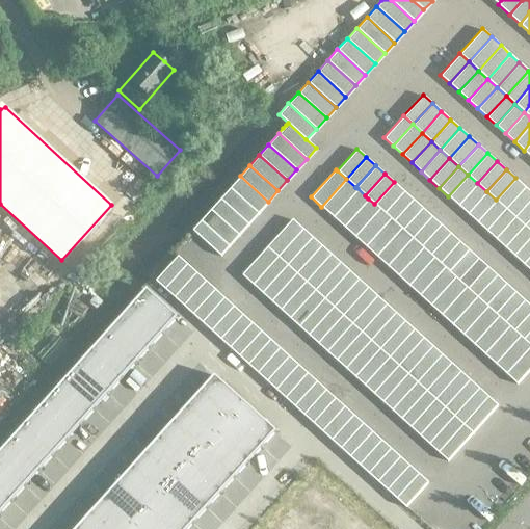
[(477,183),(468,175),(448,196),(457,205),(477,183)]
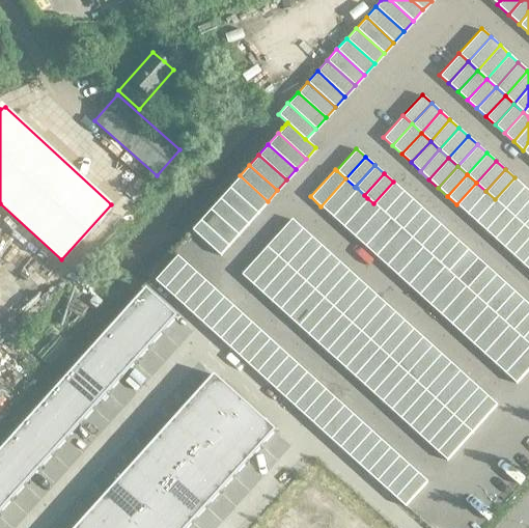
[(240,175),(229,187),(257,212),(268,201),(240,175)]
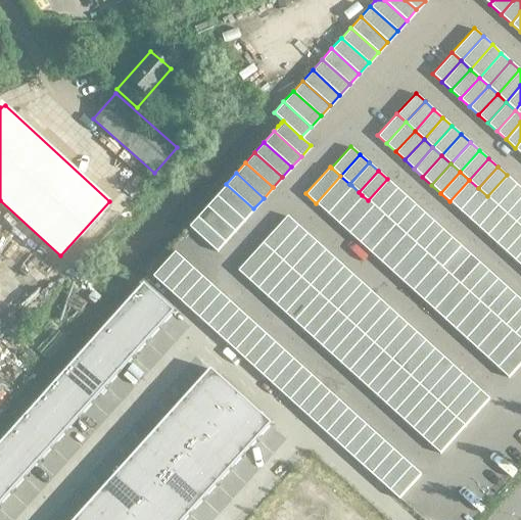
[(496,204),(516,183),(507,175),(487,196),(496,204)]
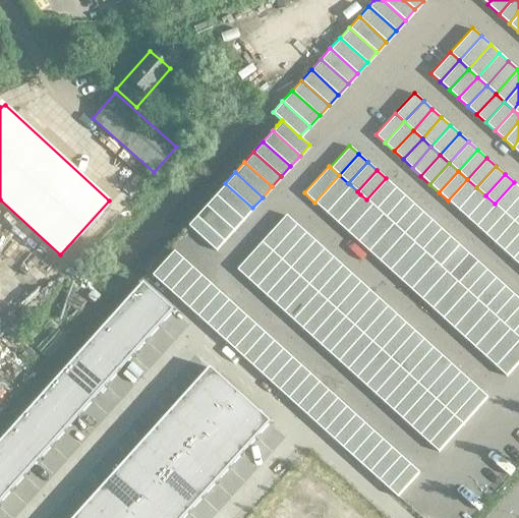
[(339,175),(314,203),(326,212),(350,184),(348,183),(339,175)]
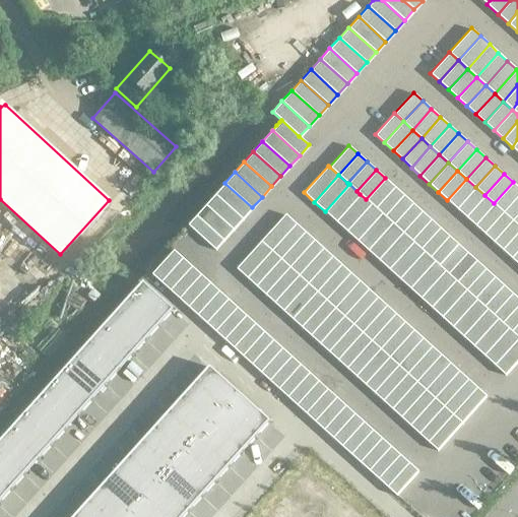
[(385,178),(366,199),(371,203),(375,207),(394,186),(385,178)]
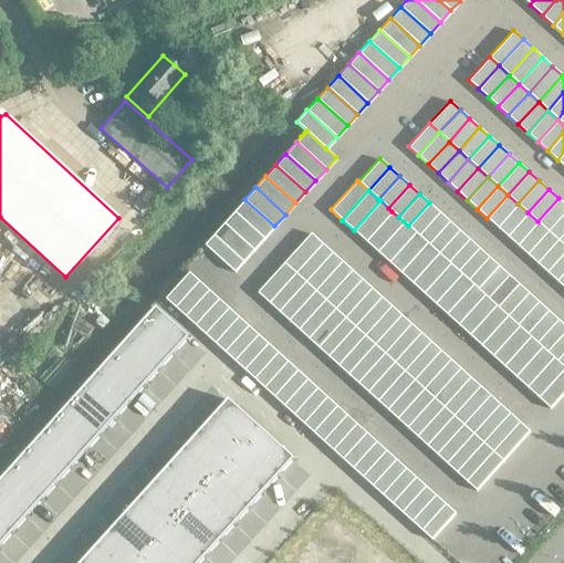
[(518,204),(508,195),(487,218),(497,227),(518,204)]
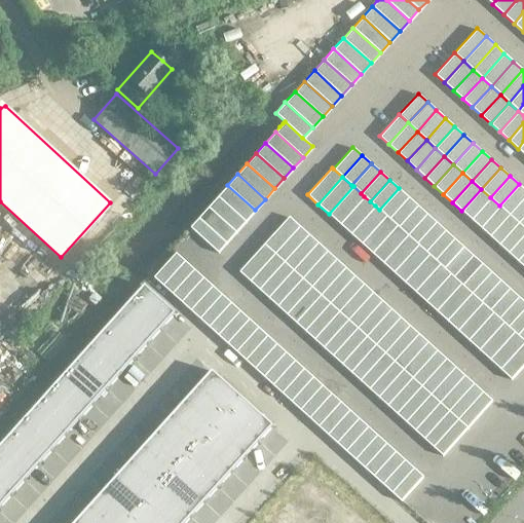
[(509,214),(523,196),(523,189),(519,184),(499,206),(509,214)]
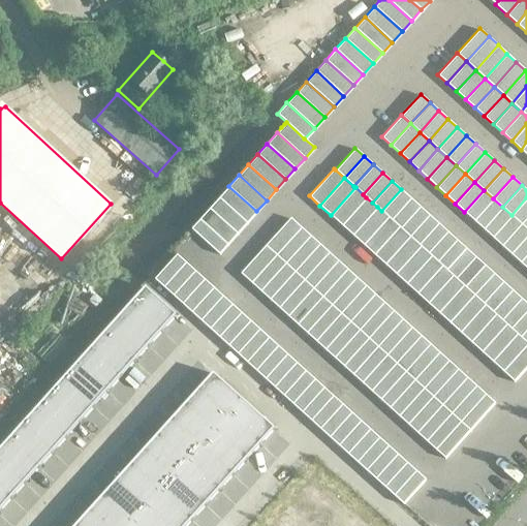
[(228,186),(219,196),(247,221),(256,211),(228,186)]
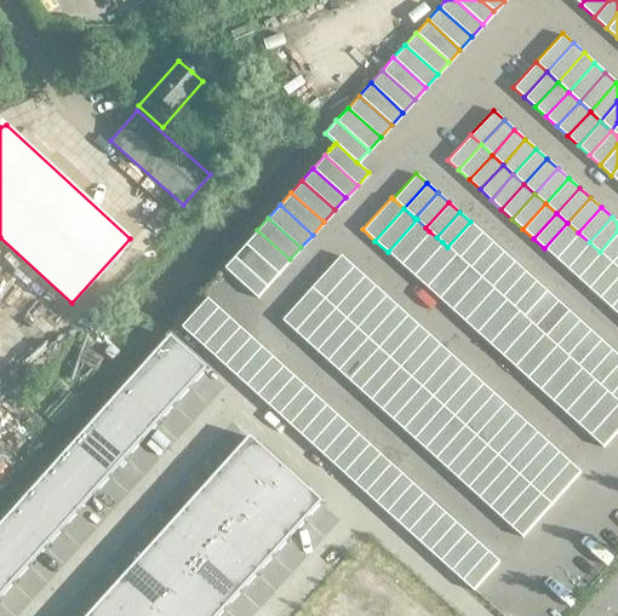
[(417,219),(388,252),(400,264),(429,231),(425,228),(417,219)]
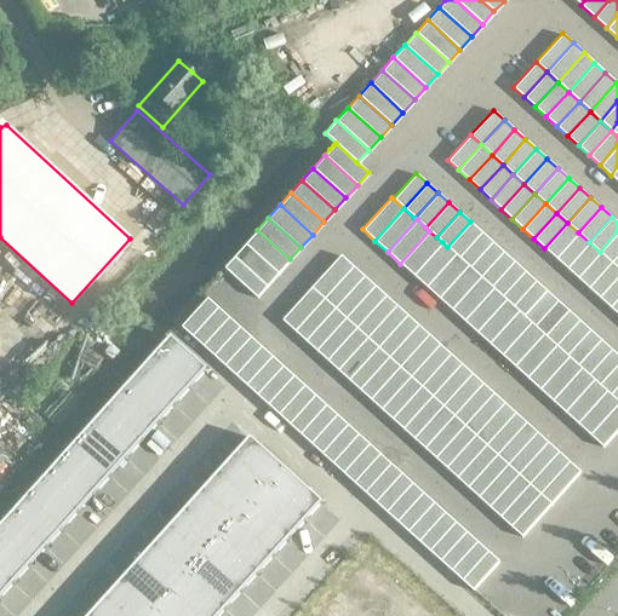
[(470,222),(447,247),(455,254),(458,257),(481,231),(470,222)]
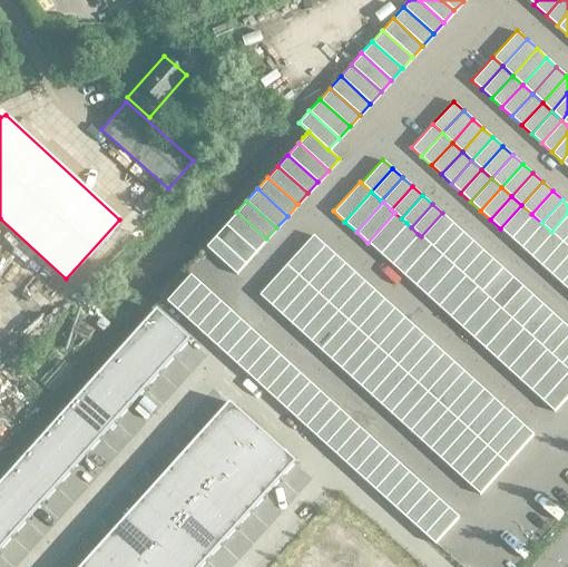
[(531,214),(521,205),(500,228),(510,237),(531,214)]
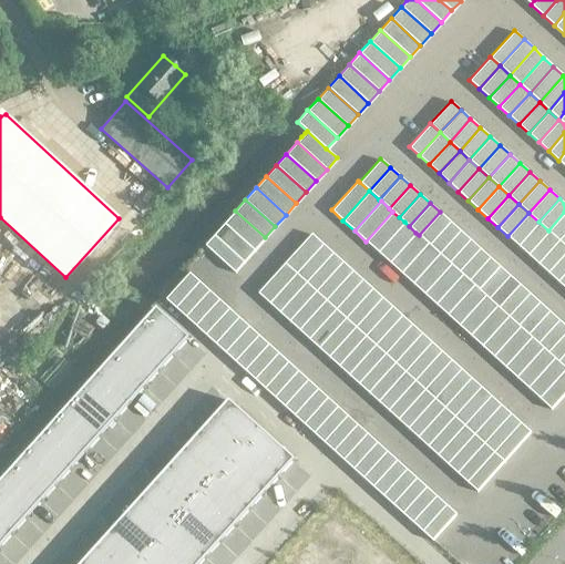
[(235,211),(225,222),(255,248),(265,237),(235,211)]
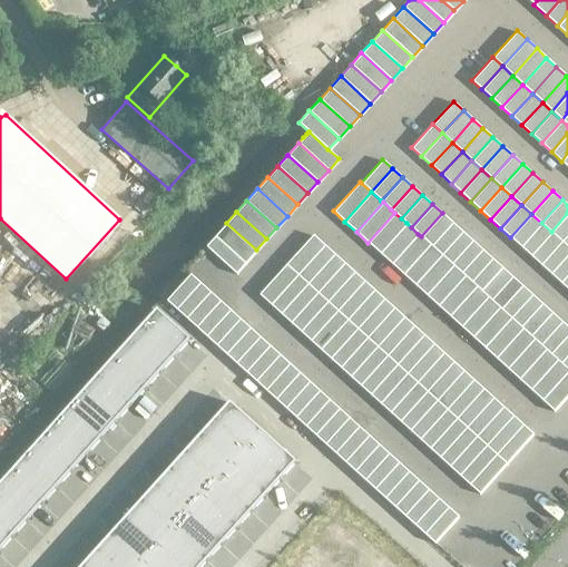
[(394,213),(368,243),(379,253),(407,223),(401,218),(394,213)]
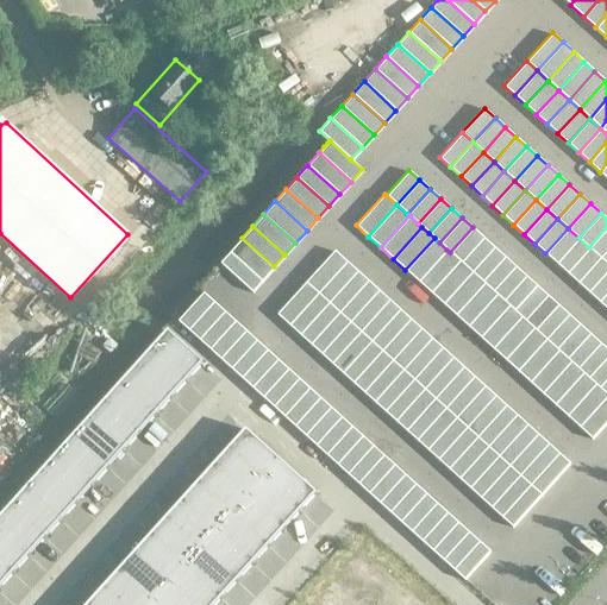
[(473,227),(450,252),(458,260),(461,262),(483,237),(473,227)]
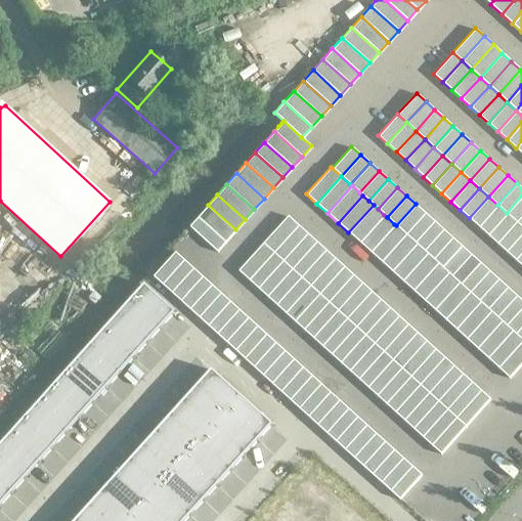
[(516,221),(521,214),(521,196),(507,213),(516,221)]
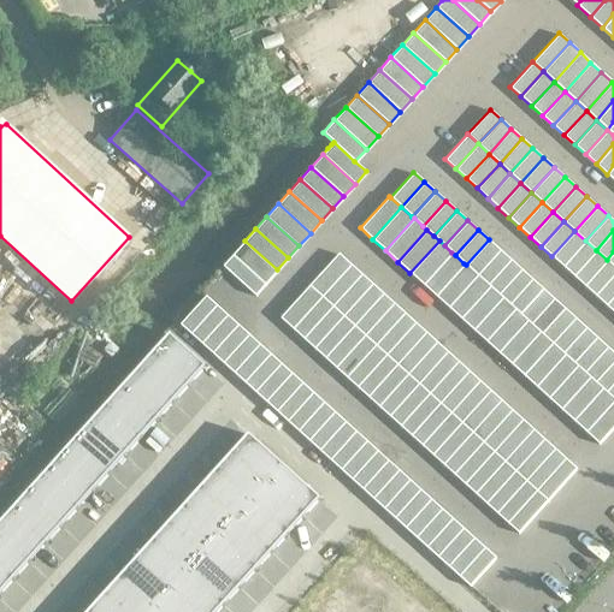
[(585,241),(574,231),(551,256),(562,266),(585,241)]
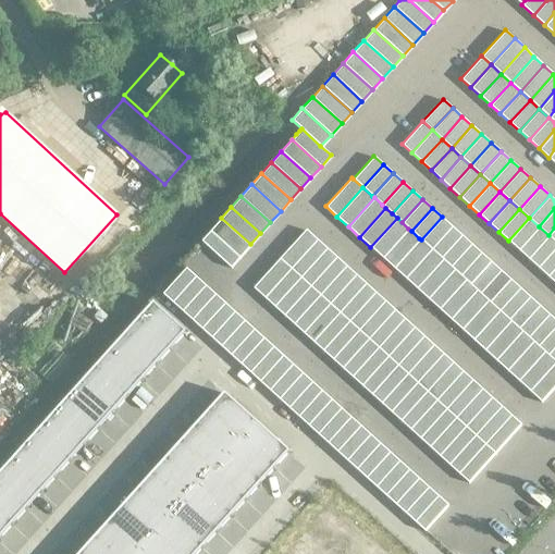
[(442,217),(421,239),(431,248),(452,225),(442,217)]
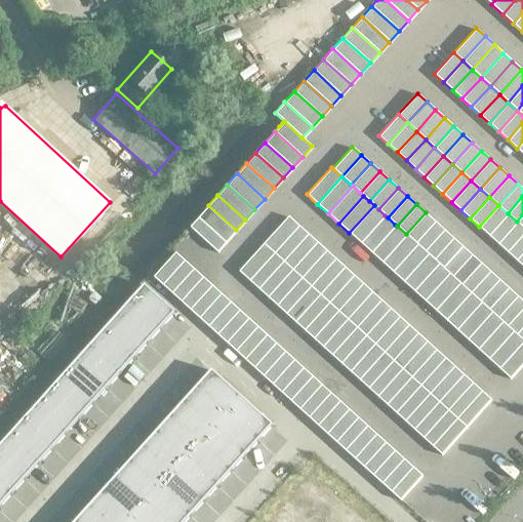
[(208,205),(199,215),(227,241),(236,230),(208,205)]
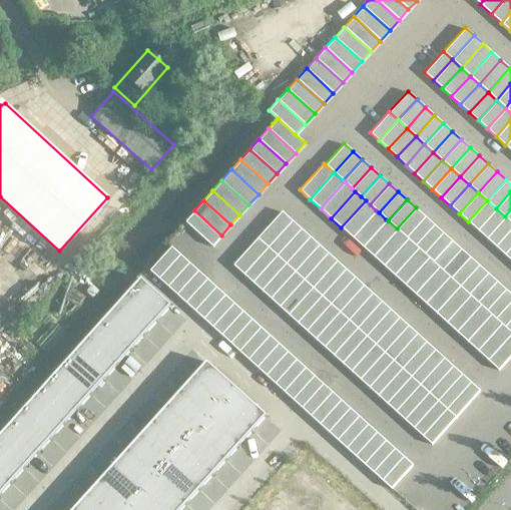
[(366,200),(341,227),(352,236),(376,210),(370,204),(366,200)]
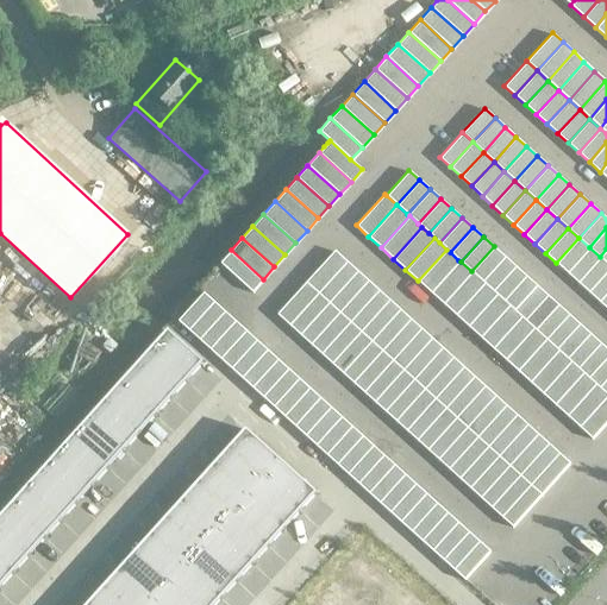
[(589,247),(579,238),(556,263),(567,272),(589,247)]
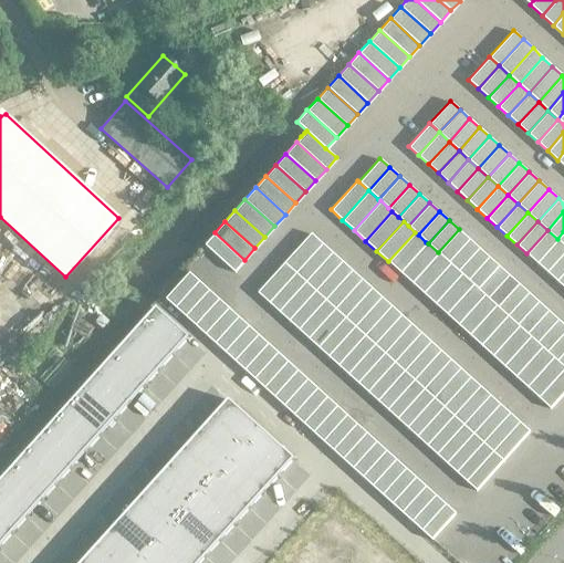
[(459,229),(438,252),(448,261),(468,238),(459,229)]
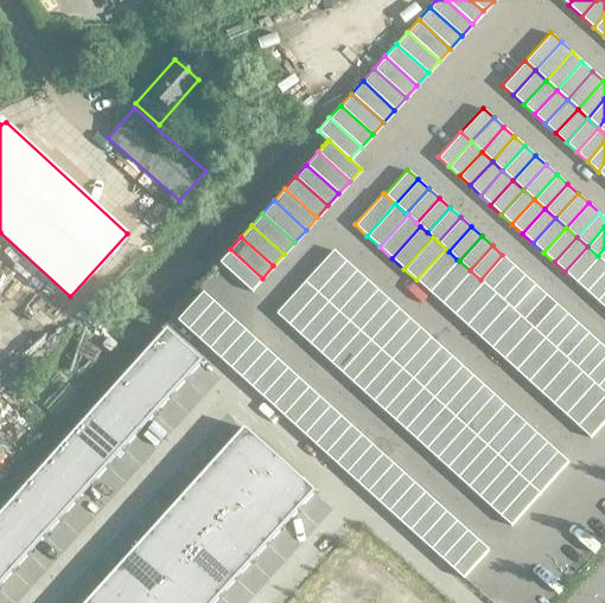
[(598,256),(587,247),(565,271),(575,281),(598,256)]
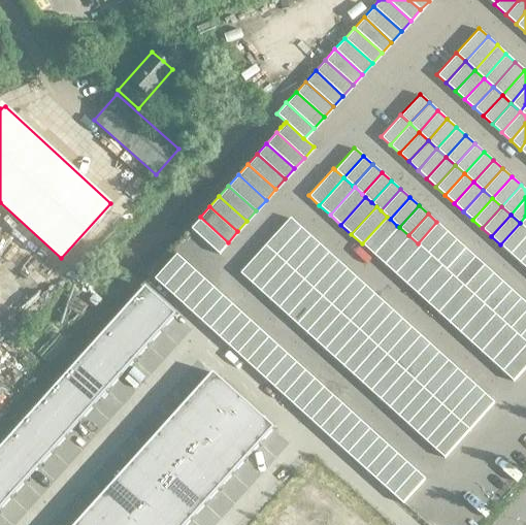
[(200,217),(190,228),(218,253),(228,242),(200,217)]
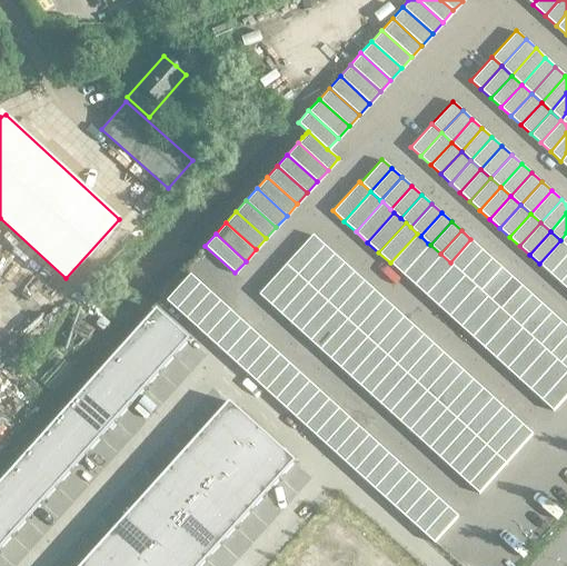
[(311,234),(285,264),(296,274),(324,244),(311,234)]
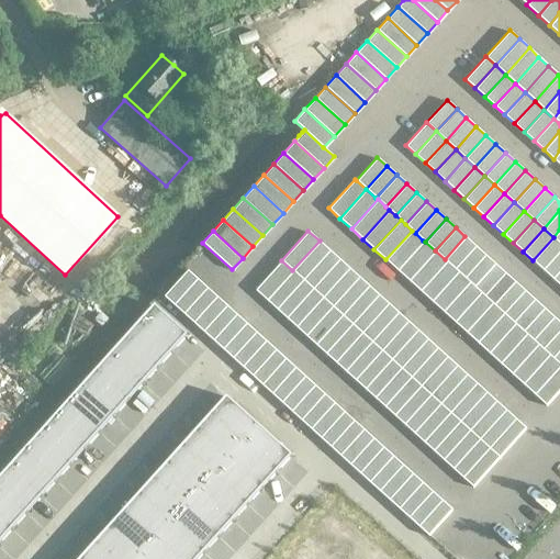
[(412,231),(385,259),(396,270),(423,241),(415,233),(412,231)]
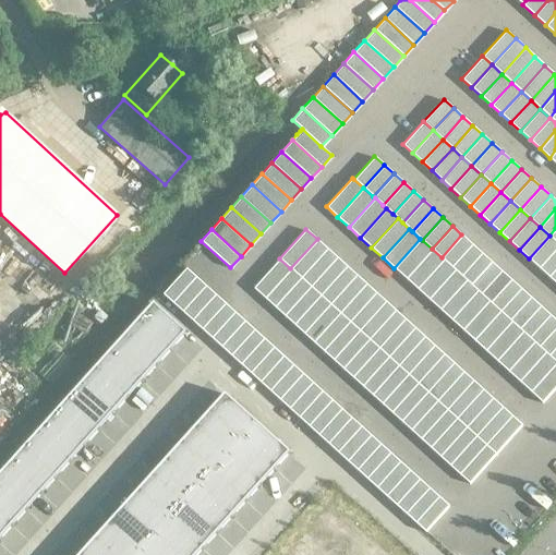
[(461,234),(442,257),(443,260),(450,266),(471,243),(461,234)]
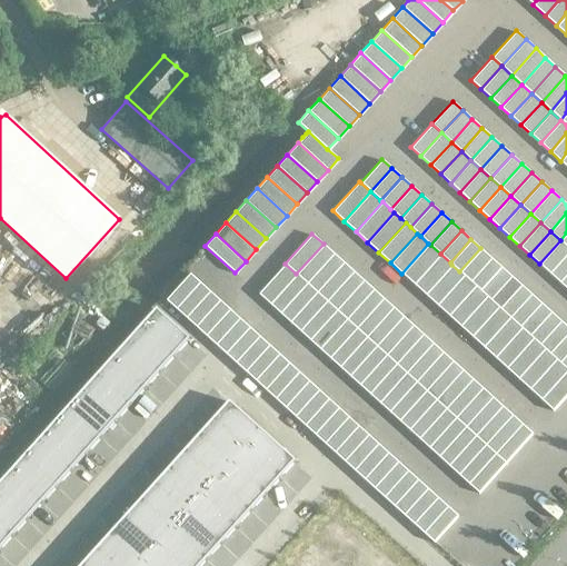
[(566,252),(566,247),(560,240),(539,264),(549,272),(566,252)]
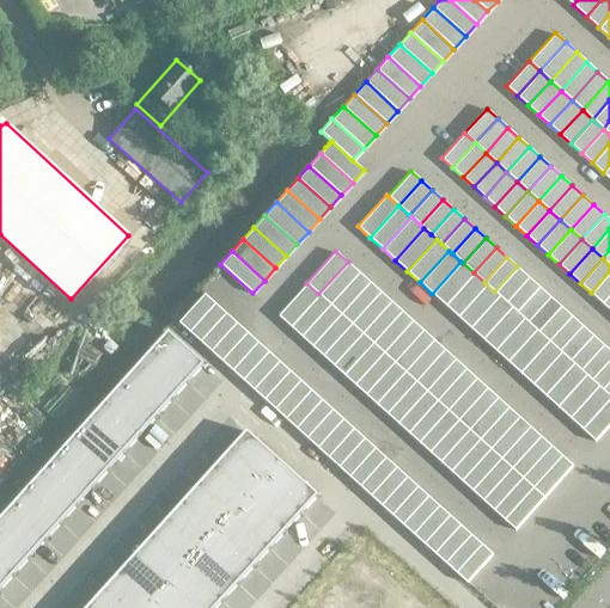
[(348,262),(318,294),(329,304),(359,271),(348,262)]
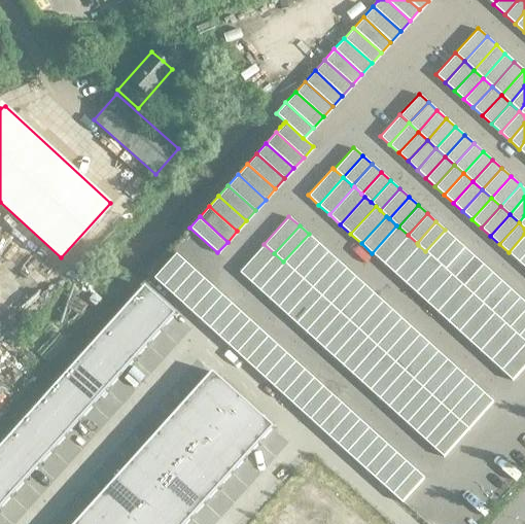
[(396,225),(372,253),(383,263),(408,235),(398,226),(396,225)]
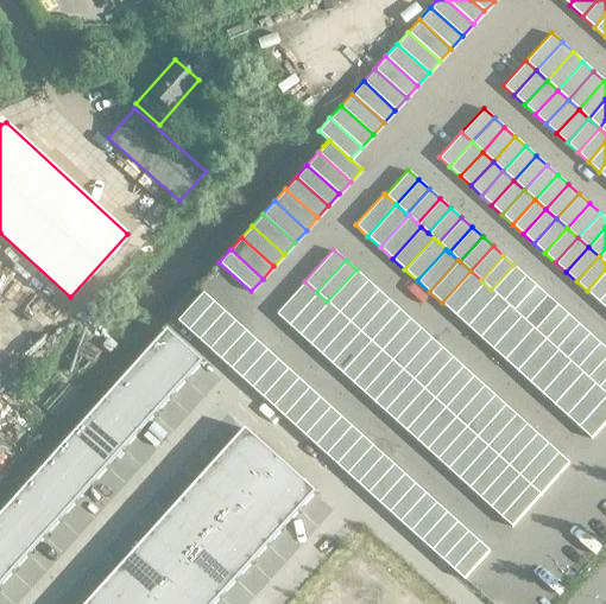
[(513,265),(491,290),(496,293),(502,299),(524,275),(513,265)]
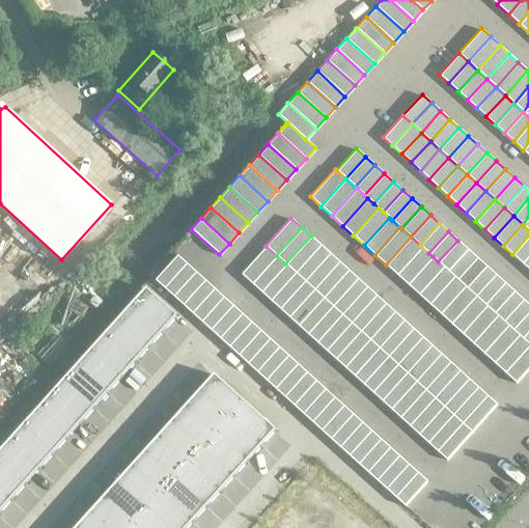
[(311,235),(285,264),(295,272),(321,245),(311,235)]
